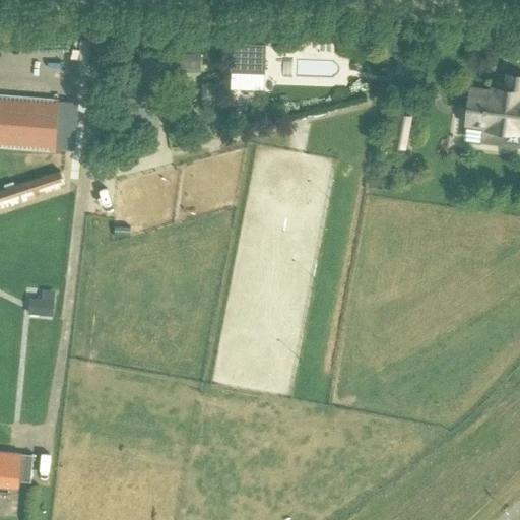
[(78,65),(88,66),(89,41),(80,41),(78,65)]
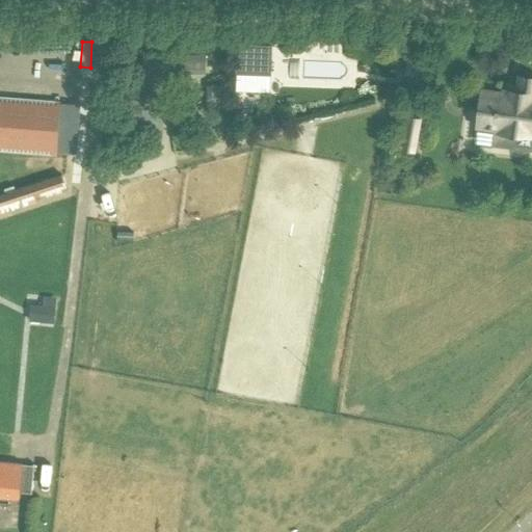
[(270,75),(270,48),(237,47),(236,74),(270,75)]
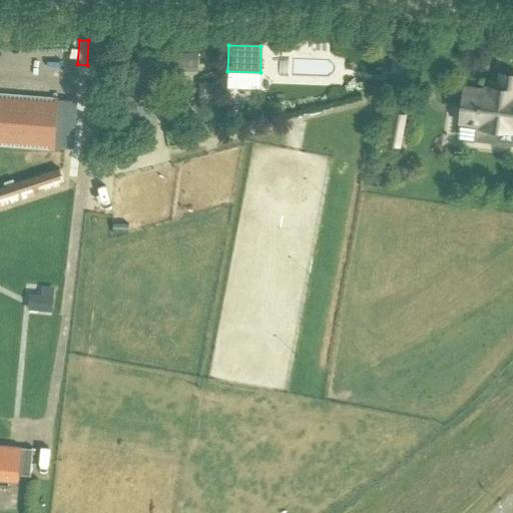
[(339,53),(300,48),(299,58),(319,61),(318,71),(336,73),(339,53)]
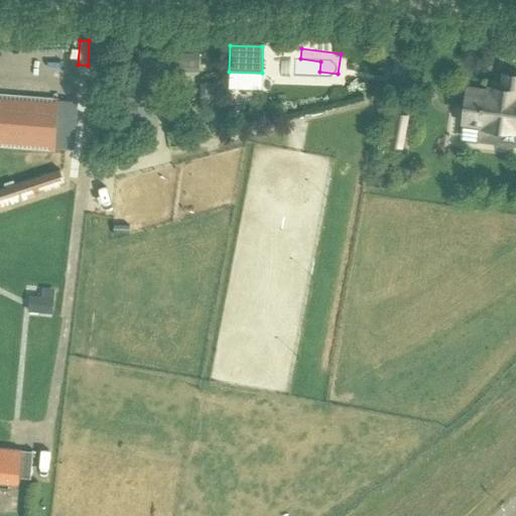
[(394,60),(392,74),(403,76),(405,62),(394,60)]
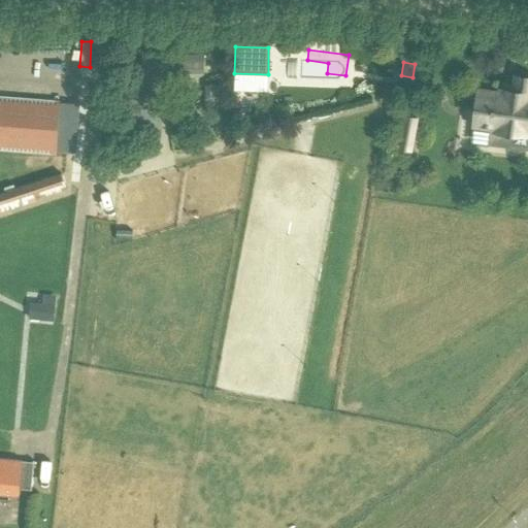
[(309,75),(324,76),(326,64),(310,63),(309,75)]
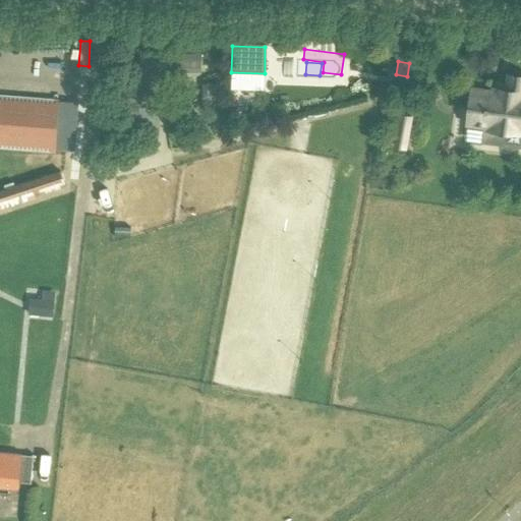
[(469,108),(473,109),(471,125),(520,130),(520,77),(508,76),(505,97),(493,95),(494,93),(471,90),(469,108)]
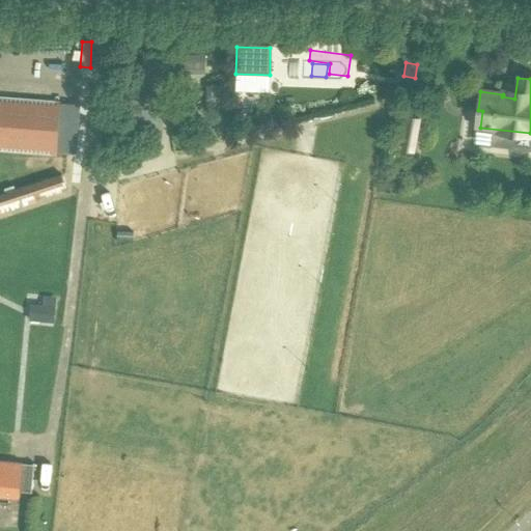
[(210,99),(225,98),(224,86),(208,86),(210,99)]
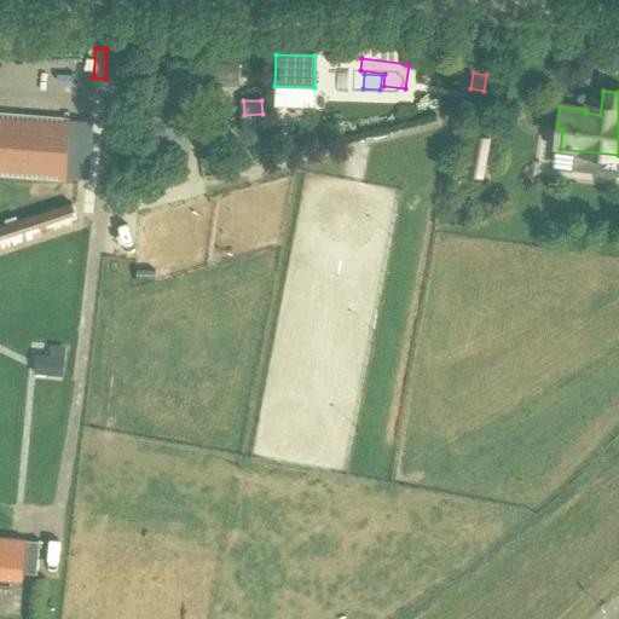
[(0,171),(64,175),(68,123),(0,117),(0,171)]
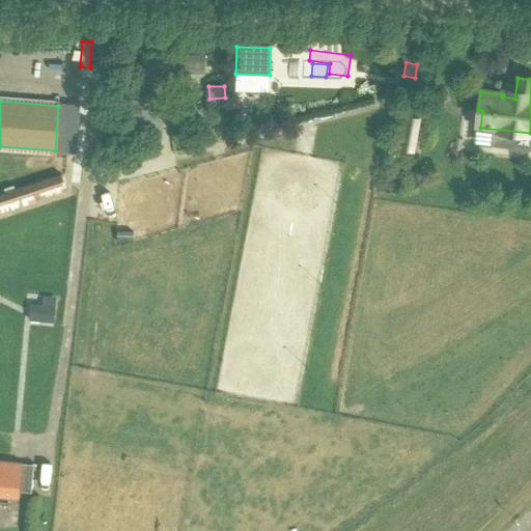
[(407,117),(401,150),(409,151),(414,152),(419,119),(407,117)]
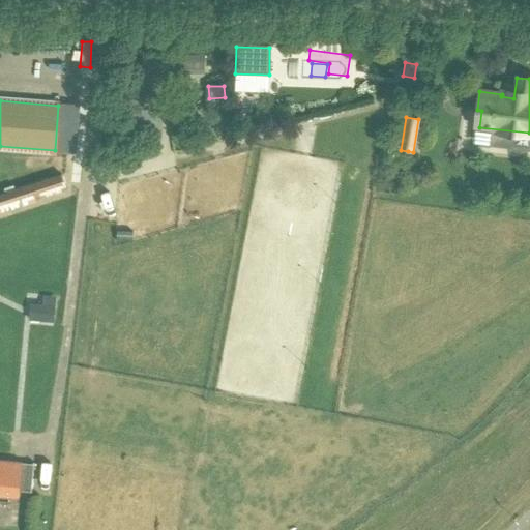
[(50,192),(54,190),(56,195),(62,193),(60,188),(64,187),(59,174),(0,193),(0,209),(1,213),(28,204),(27,200),(43,194),(46,199),(52,197),(50,192)]
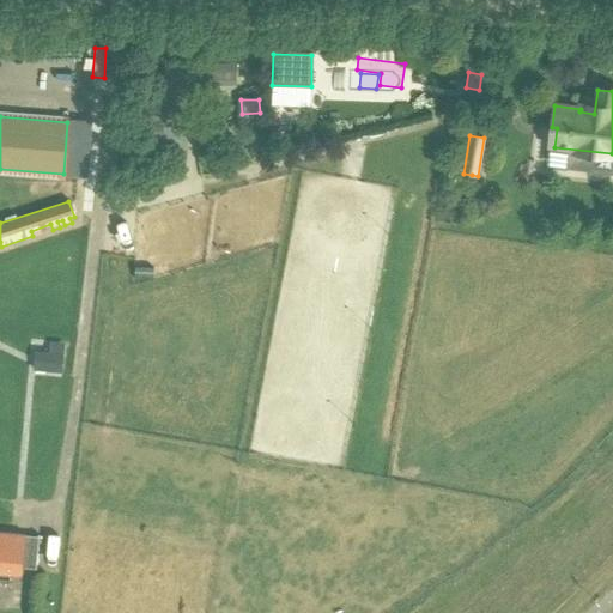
[(0,572),(19,575),(19,568),(35,569),(38,536),(0,533),(0,572)]
